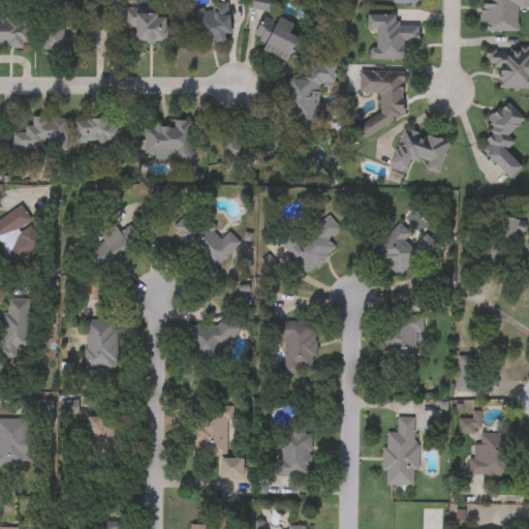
[(517,33),(481,32),(481,0),(528,0),(528,7),(518,7),(517,33)]
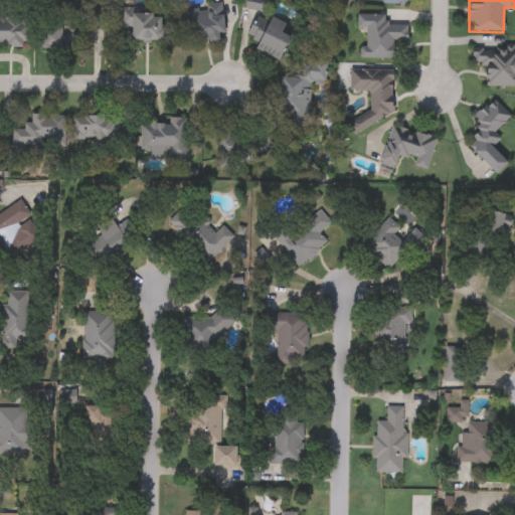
[(219,35),(219,42),(188,43),(186,6),(223,4),(224,34),(219,35)]
